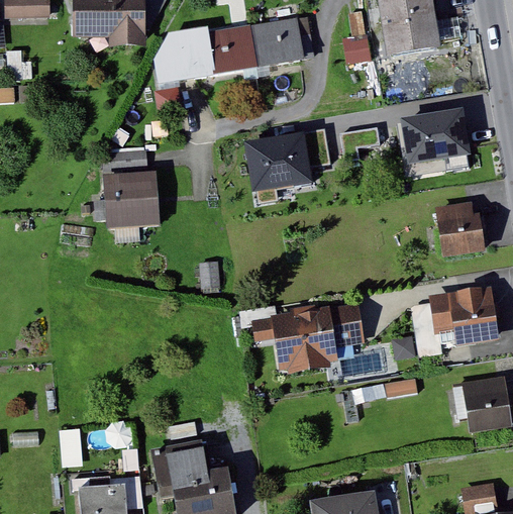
[(4,0),(5,16),(48,16),(47,0),(4,0)]
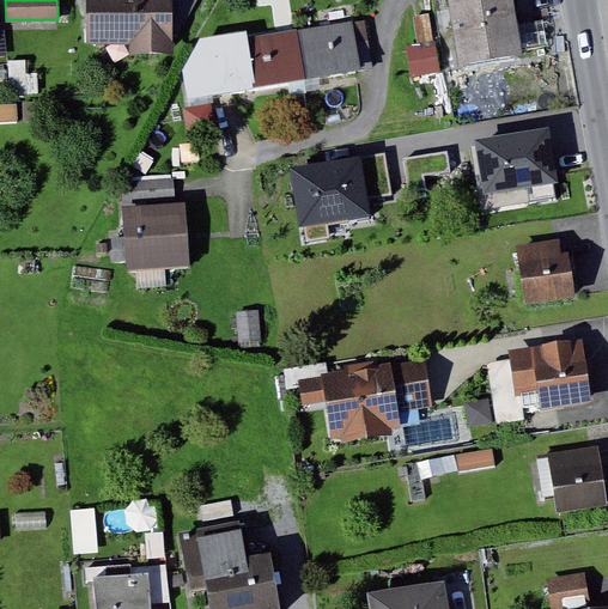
[(85,0),(86,42),(172,41),(171,0),(85,0)]
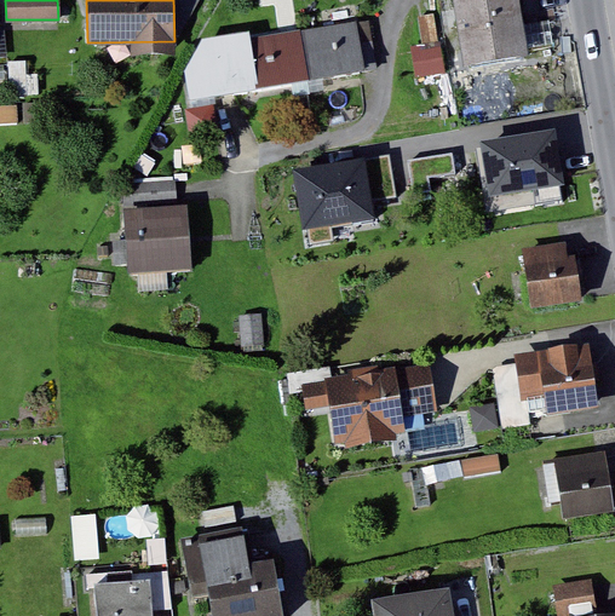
[(453,0),(464,67),(529,57),(519,0),(453,0)]
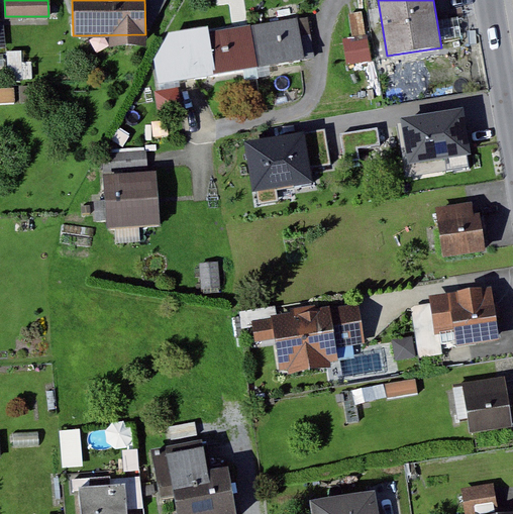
[(260,67),(304,60),(298,17),(252,24),(260,67)]
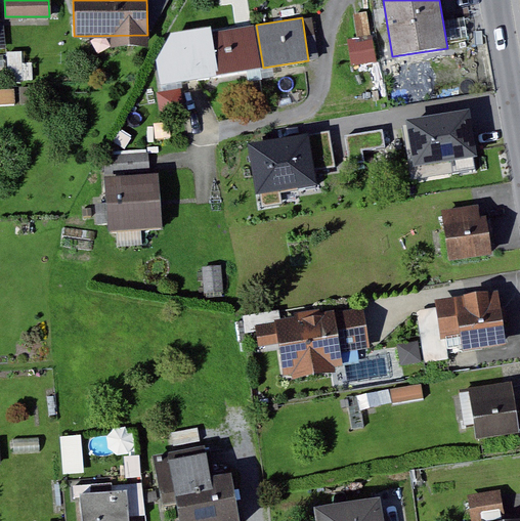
[(217,74),(263,68),(256,25),(211,32),(217,74)]
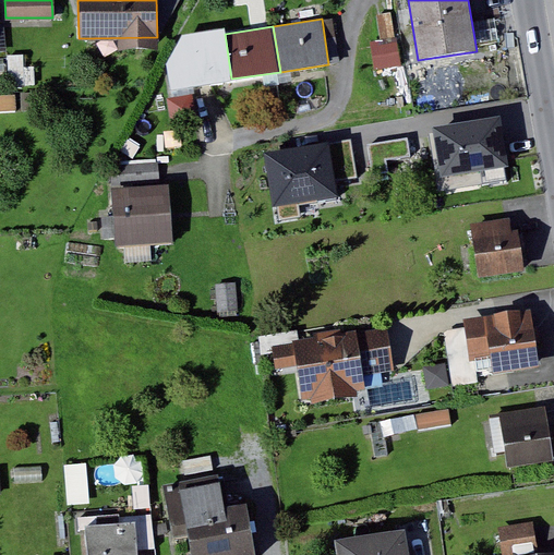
[(167,63),(170,88),(211,82),(231,79),(225,34),(224,29),(184,35),(167,63)]
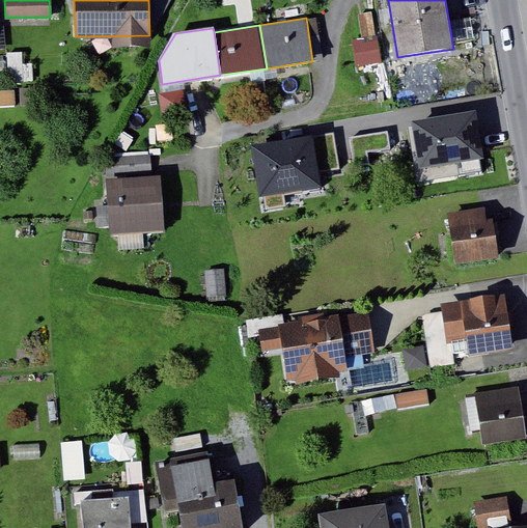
[(379,37),(354,42),(357,64),(383,61),(379,37)]
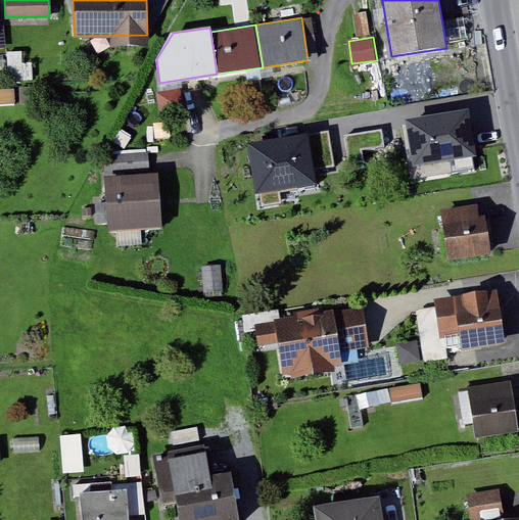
[(465,113),(427,119),(435,169),(478,161),(477,156),(473,125),(467,126),(465,113)]
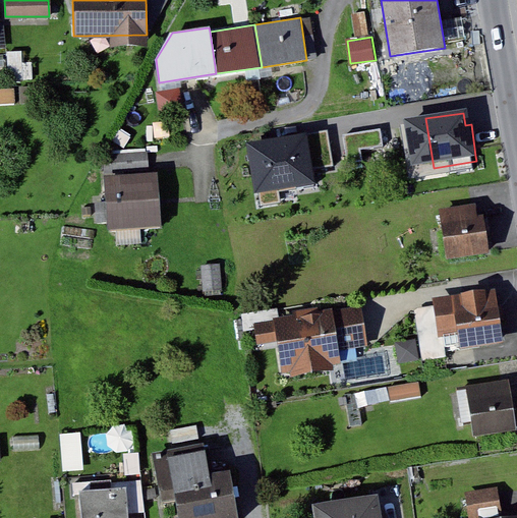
[(368,156),(364,129),(342,132),(346,159),(368,156)]
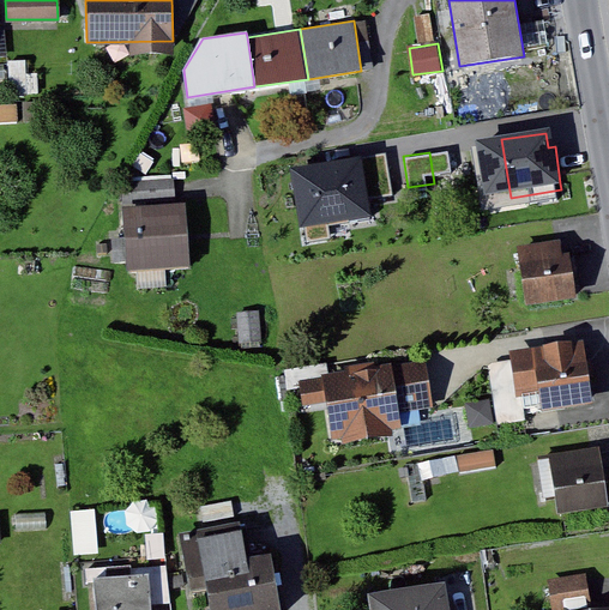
[(375,156),(365,158),(372,200),(397,197),(387,153),(375,156)]
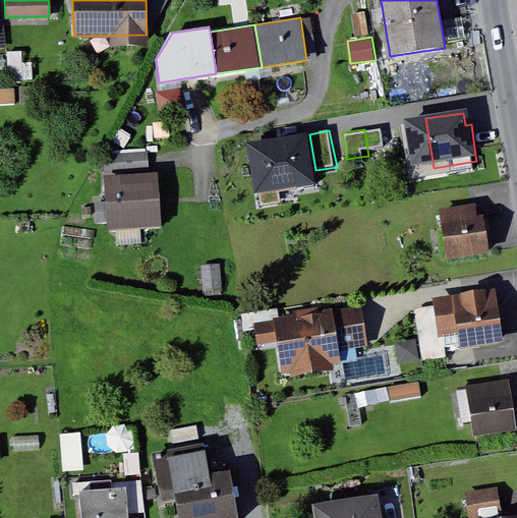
[(309,134),(249,145),(257,195),(319,184),(316,170),(309,134)]
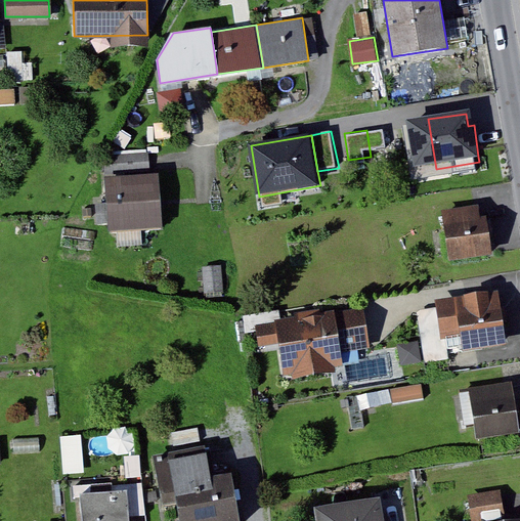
[(150,149),(105,152),(105,169),(150,168),(150,161),(150,149)]
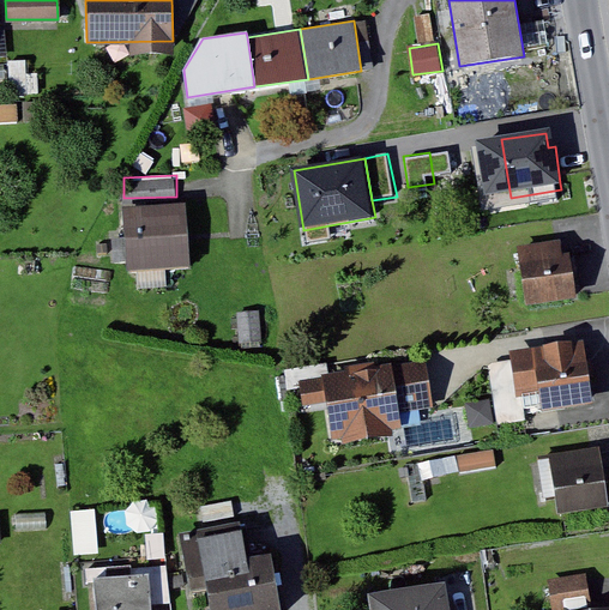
[(187,204),(122,207),(126,270),(191,265),(188,235),(187,204)]
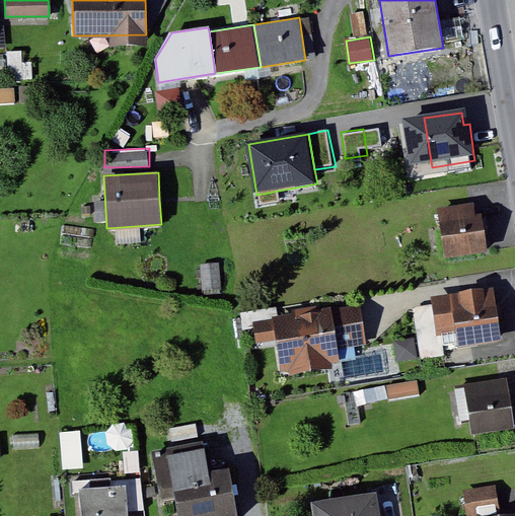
[(436,208),(445,259),(488,250),(481,214),(475,215),(474,209),(473,202),(436,208)]
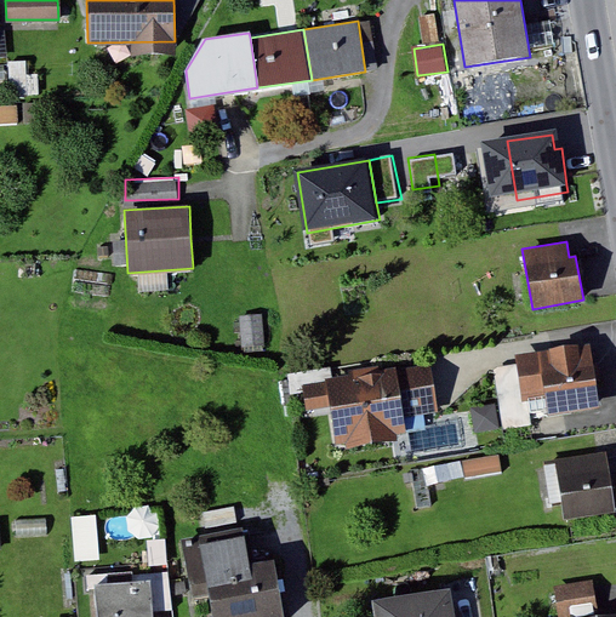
[(263,313),(240,314),(243,344),(264,343),(263,313)]
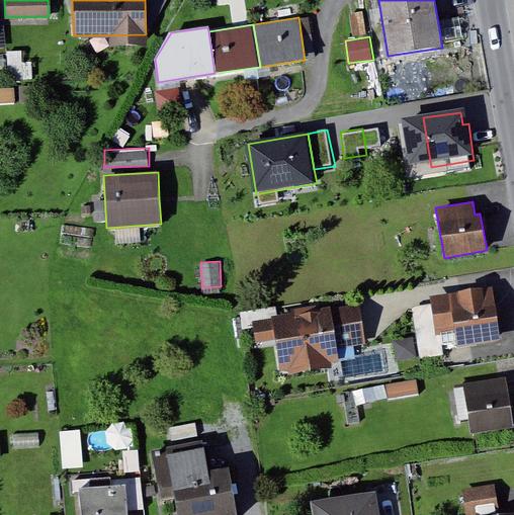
[(493,287),(430,296),(435,332),(454,330),(457,347),(501,341),(493,287)]
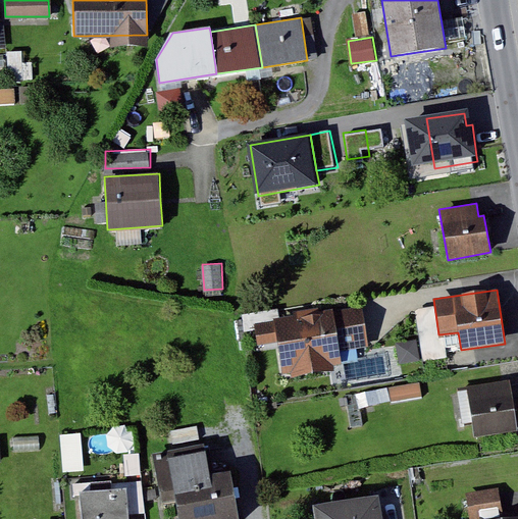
[(361,305),(274,318),(283,375),(344,367),(341,350),(367,346),(361,305)]
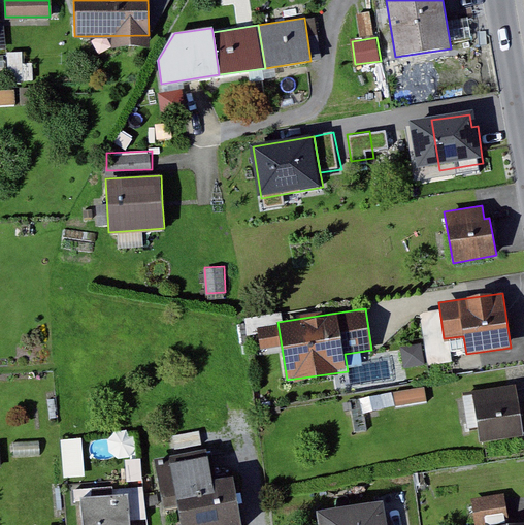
[(523,434),(516,384),(473,389),(480,440),(523,434)]
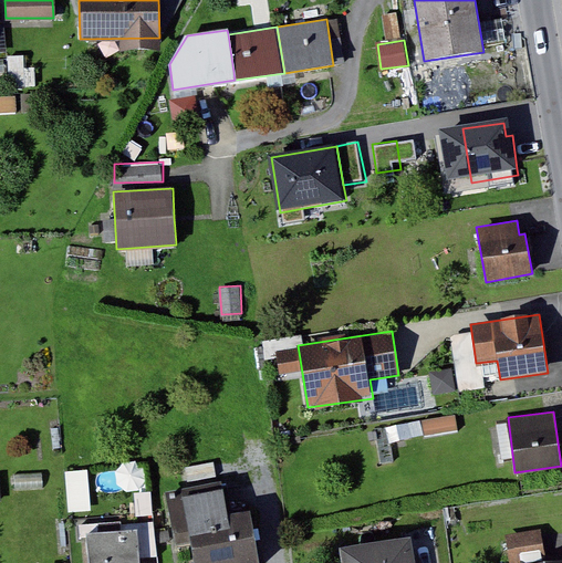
[(165,491),(174,546),(188,544),(191,562),(257,562),(249,513),(228,517),(225,502),(219,481),(165,491)]
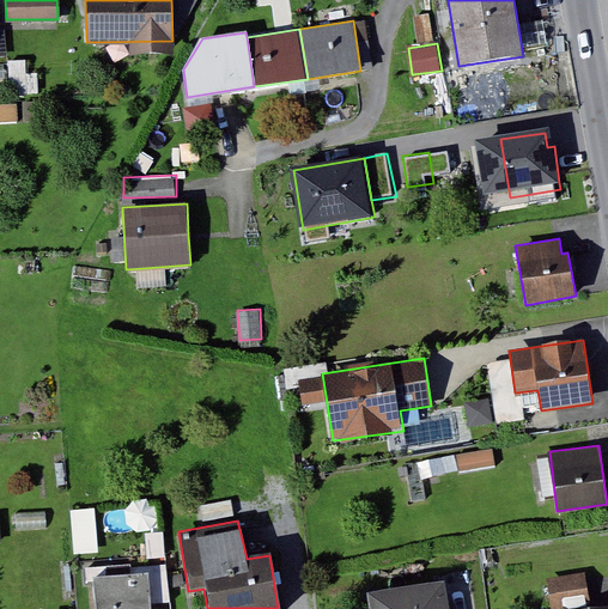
[(150,608),(147,574),(92,578),(93,608),(150,608)]
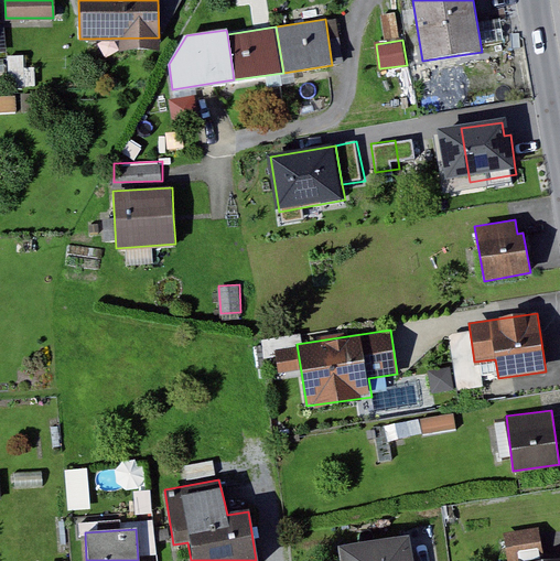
[(517,560),(538,560),(537,546),(535,532),(514,535),(517,560)]
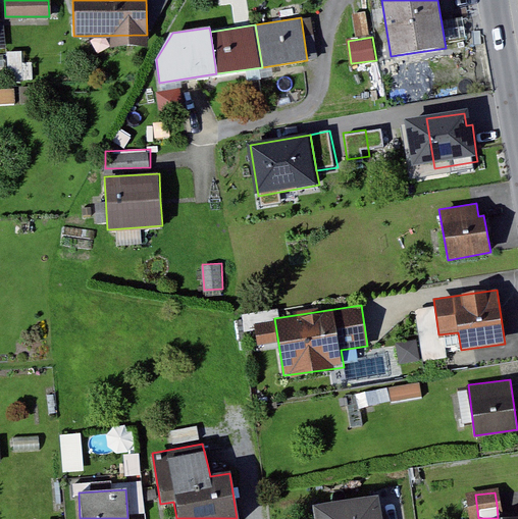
[(320,518),(376,518),(375,503),(319,510),(320,518)]
